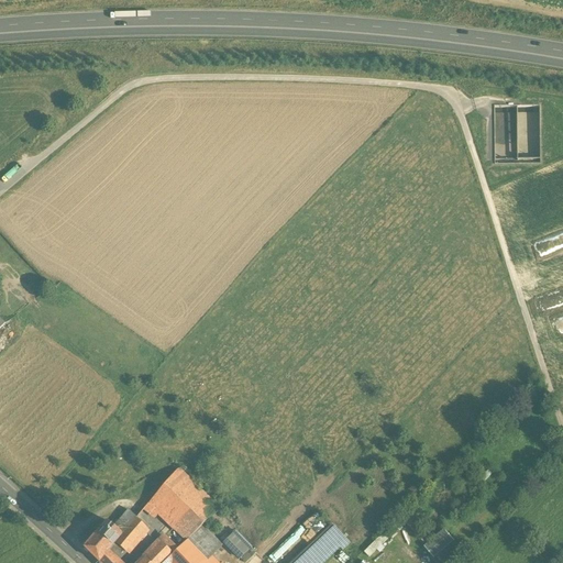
[(198,492),(177,472),(157,494),(168,504),(158,515),(172,528),(203,496),(198,492)]
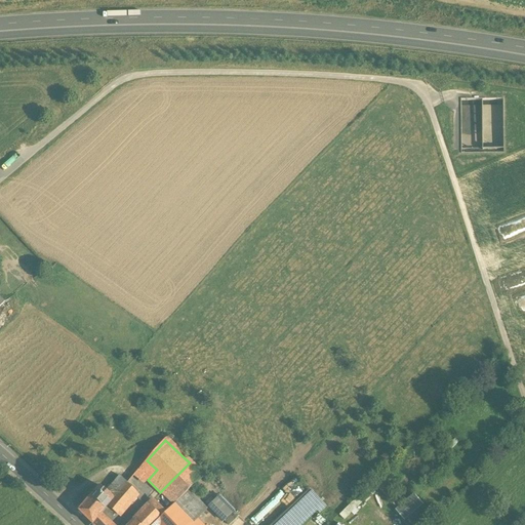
[(193,450),(185,458),(190,462),(197,470),(205,462),(193,450)]
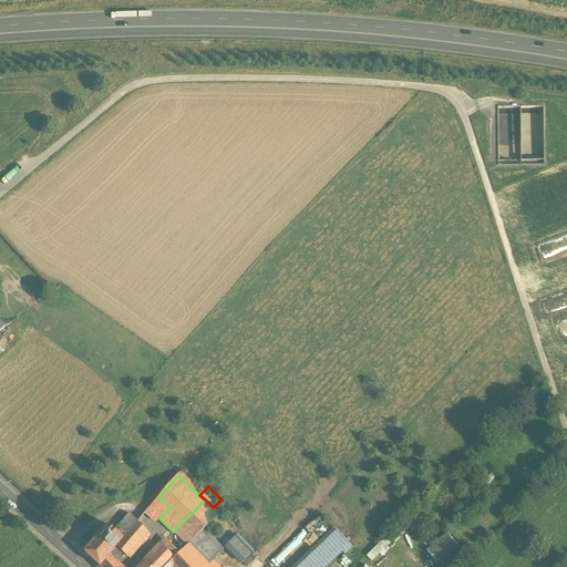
[(158,497),(145,513),(156,523),(160,518),(169,507),(158,497)]
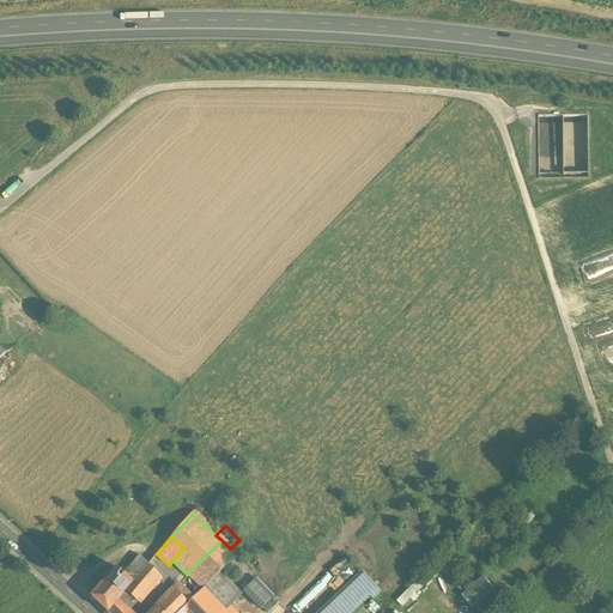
[(222,540),(187,575),(188,576),(202,589),(219,574),(220,572),(237,556),(230,548),(222,540)]
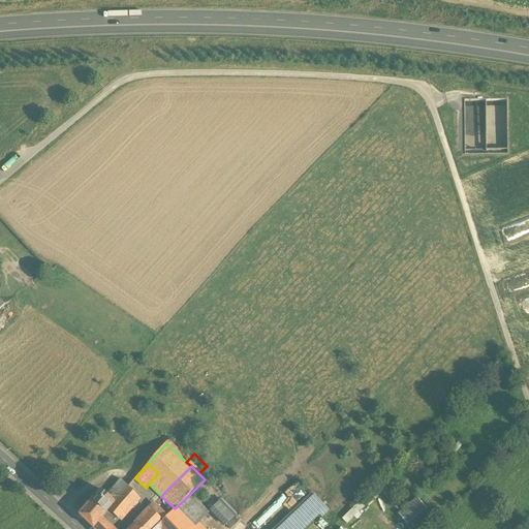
[(207,466),(198,473),(205,479),(212,471),(207,466)]
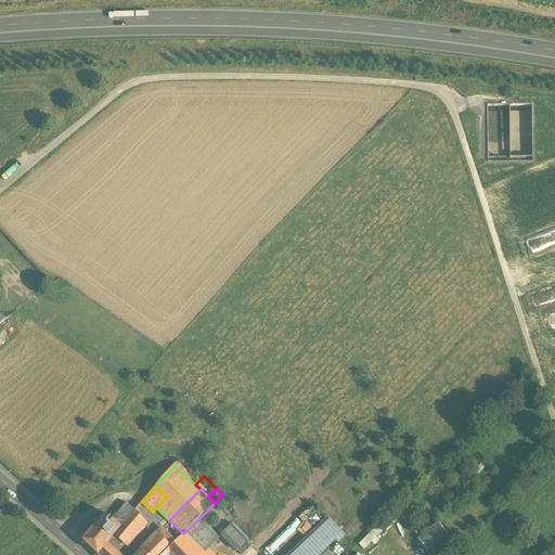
[(126,503),(112,520),(120,528),(114,537),(123,544),(129,536),(130,538),(145,521),(126,503)]
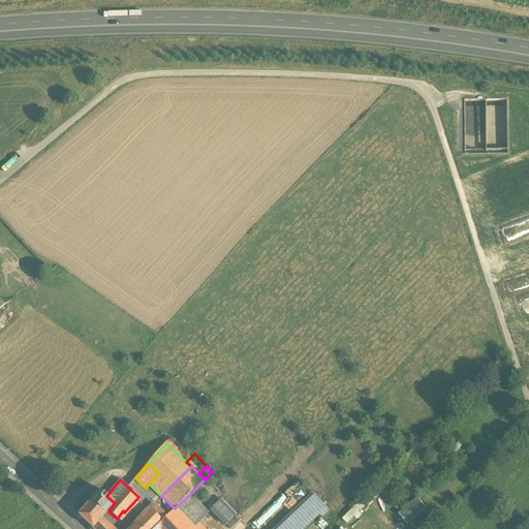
[(100,491),(80,516),(93,528),(111,528),(109,526),(101,520),(109,511),(115,503),(106,496),(100,491)]
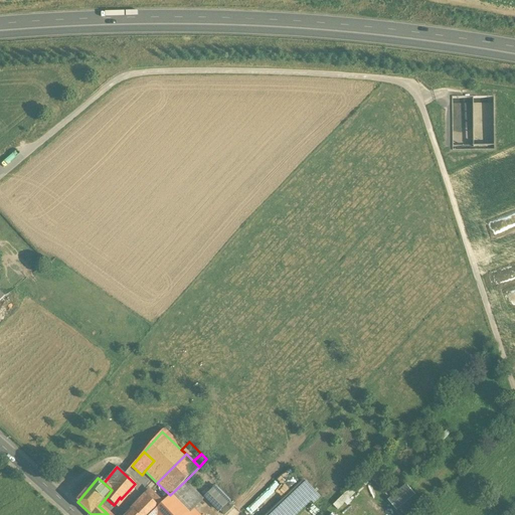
[(313,478),(273,514),(291,514),(321,487),(313,478)]
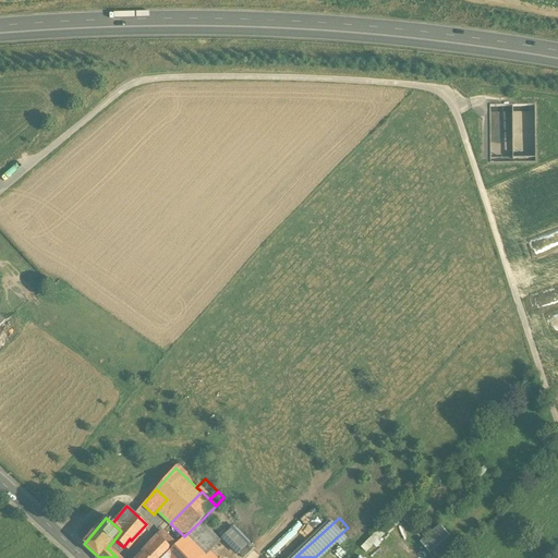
[(176,545),(168,553),(172,557),(202,557),(208,553),(219,542),(199,522),(184,536),(176,545)]
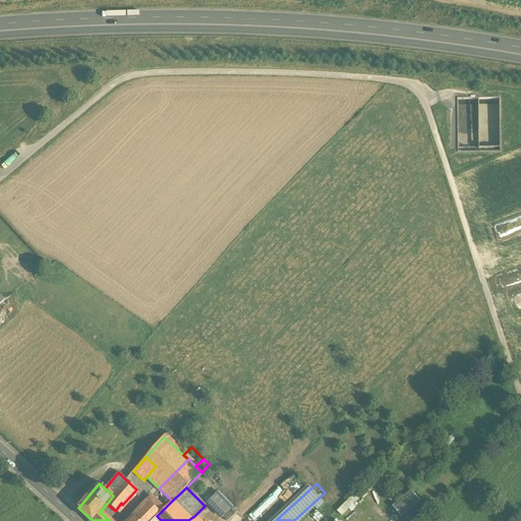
[(160,489),(154,497),(164,509),(172,501),(160,489)]
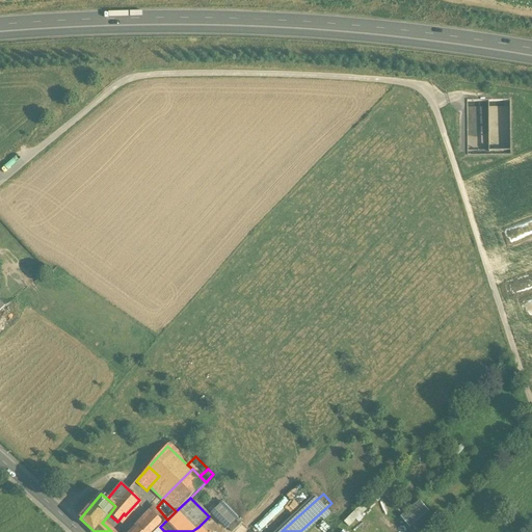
[(419,501),(400,517),(409,528),(428,511),(419,501)]
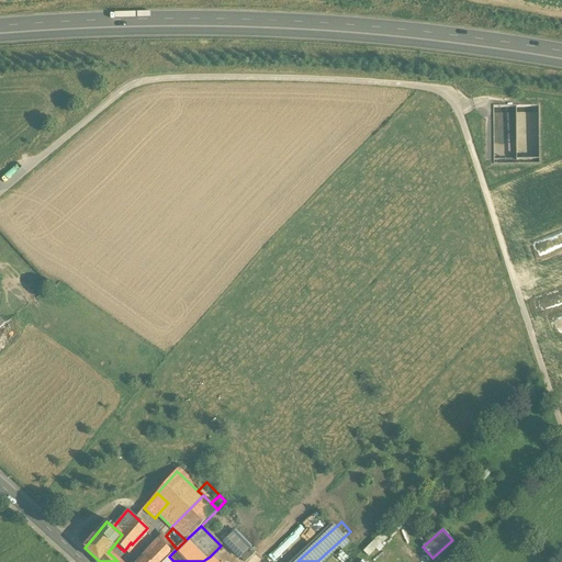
[(250,548),(235,530),(223,542),(238,559),(240,558),(250,548)]
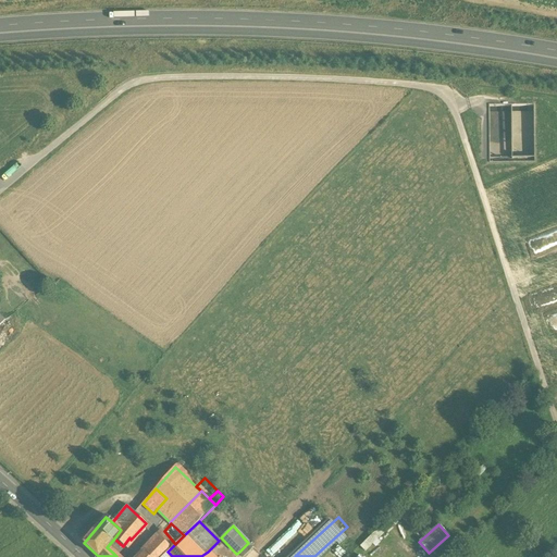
[(164,531),(144,553),(147,556),(162,556),(168,552),(175,544),(164,531)]
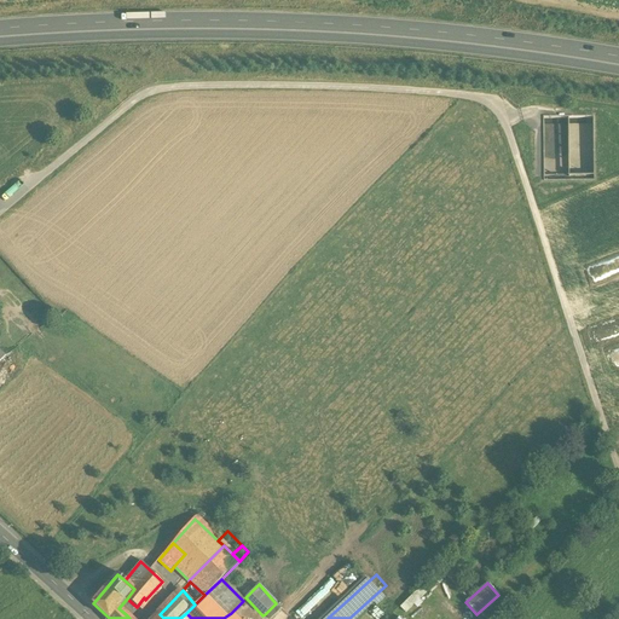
[(276,603),(265,614),(268,618),(270,618),(282,608),(276,603)]
